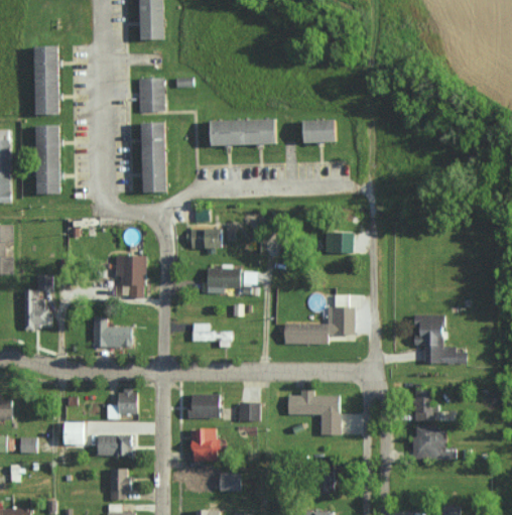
[(138,0),(139,39),(165,39),(164,0),(138,0)]
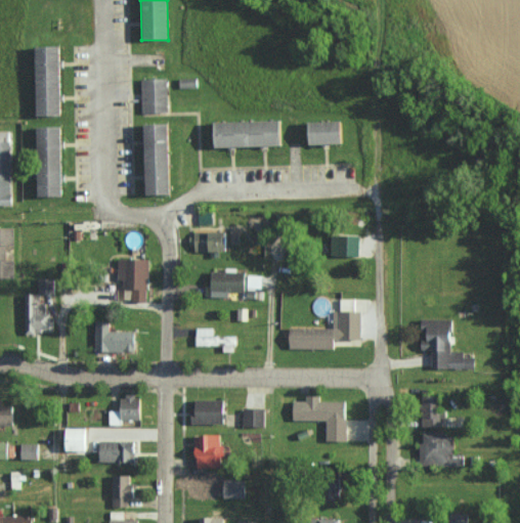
[(34,49),(35,117),(61,117),(60,48),(34,49)]
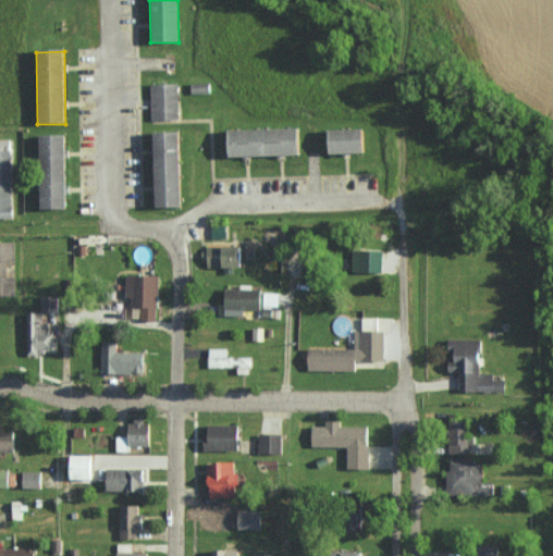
[(186,94),(207,93),(206,84),(186,84),(186,94)]
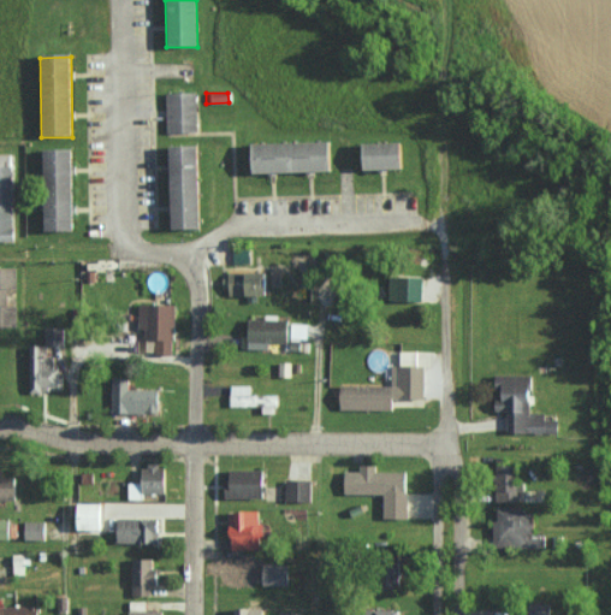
[(166,95),(166,132),(194,132),(194,95),(166,95)]
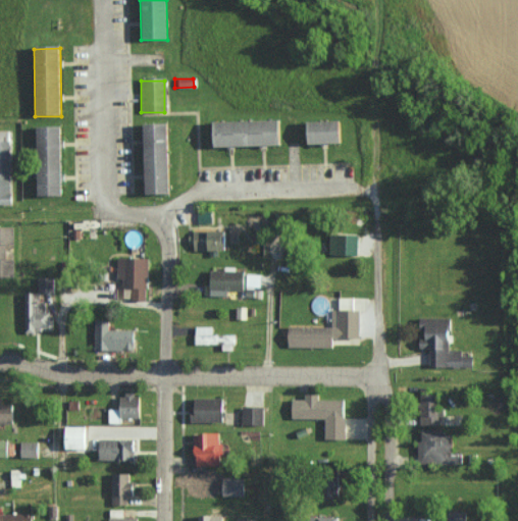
[(216,123),(216,149),(282,147),(281,121),(216,123)]
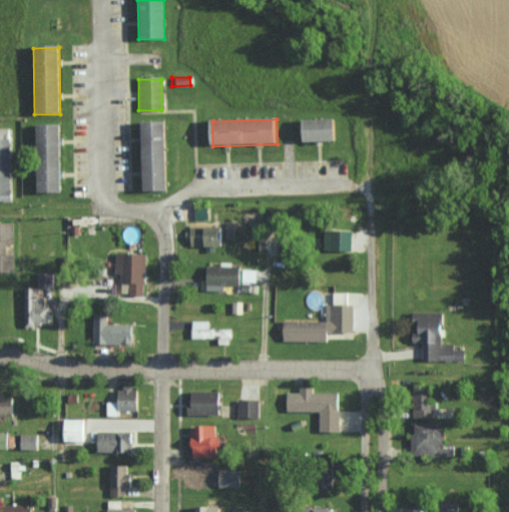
[(305,121),(305,142),(337,141),(336,120),(305,121)]
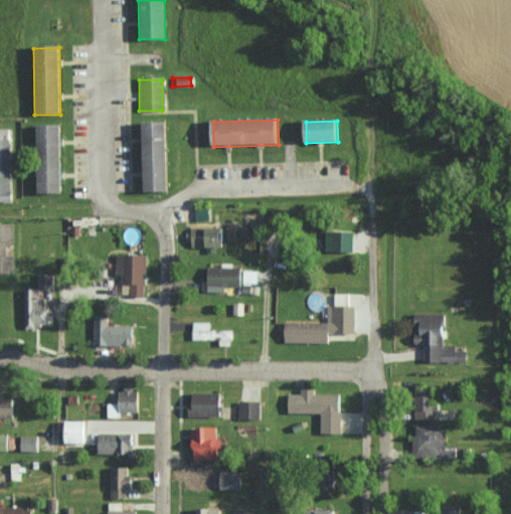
[(141,125),(167,124),(169,191),(142,192),(141,125)]
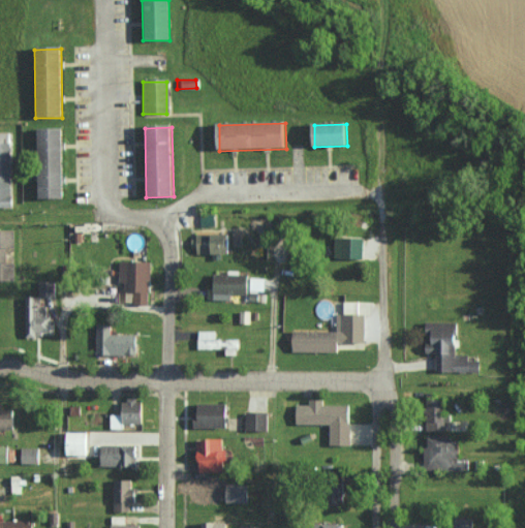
[(35,130),(36,198),(63,198),(63,129),(35,130)]
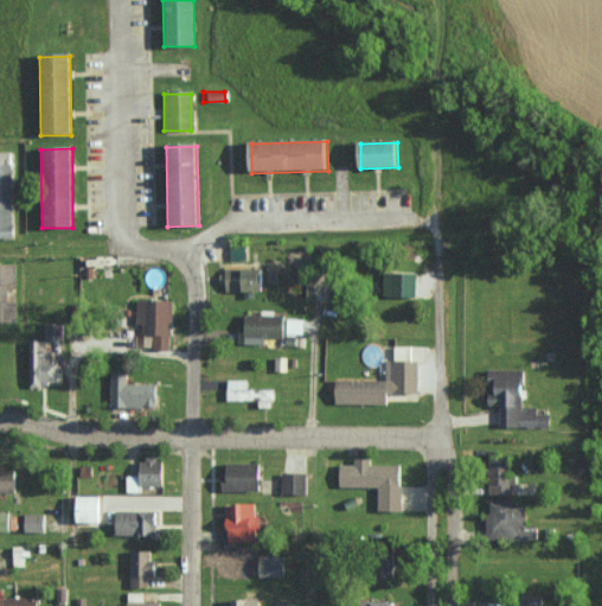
[(10,165),(0,164),(0,238),(10,238),(10,165)]
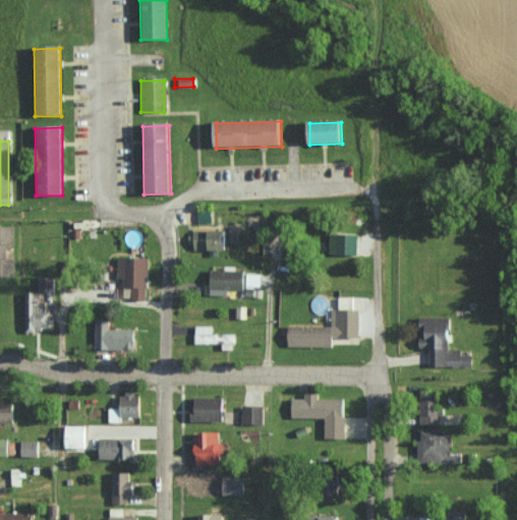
[(194,223),(208,223),(208,214),(194,214),(194,223)]
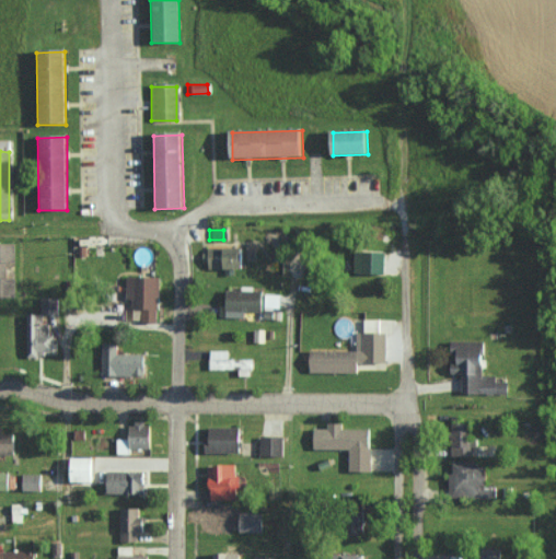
[(12,243),(0,243),(0,297),(13,297),(12,278),(4,279),(4,263),(13,263),(12,243)]
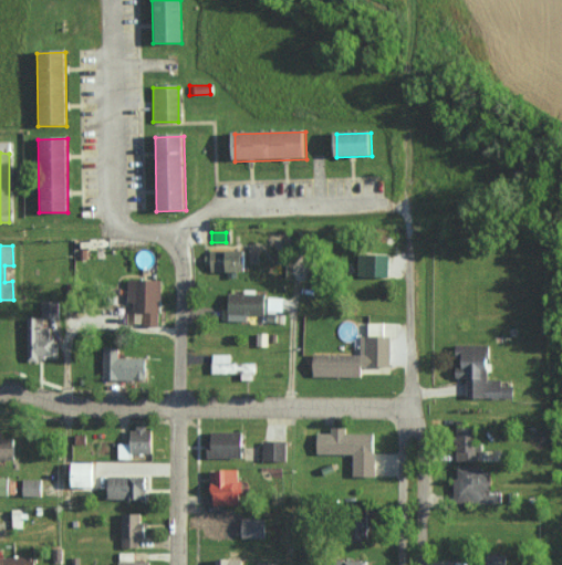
[(204,251),(205,272),(245,271),(243,250),(204,251)]
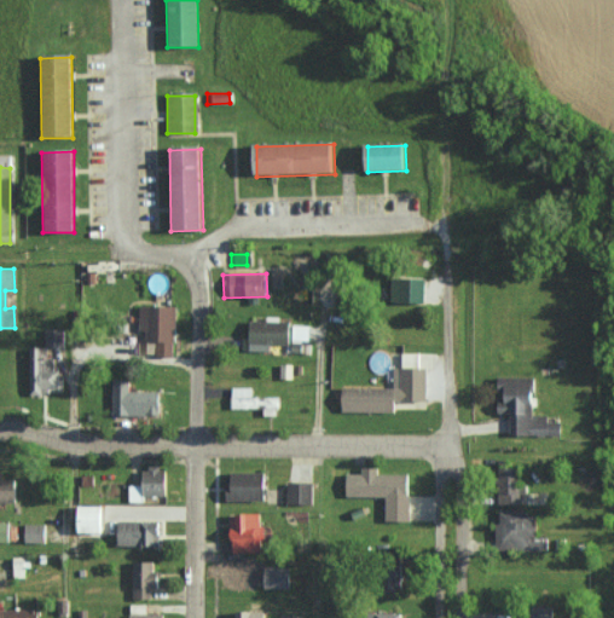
[(388,277),(387,301),(422,302),(423,278),(388,277)]
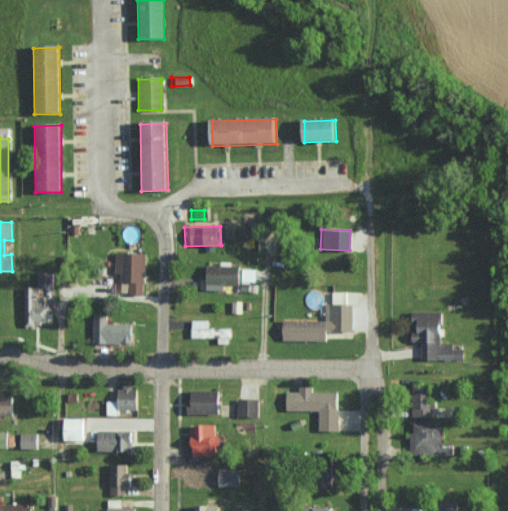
[(141,295),(142,253),(112,252),(111,273),(117,274),(117,282),(126,282),(126,295),(141,295)]
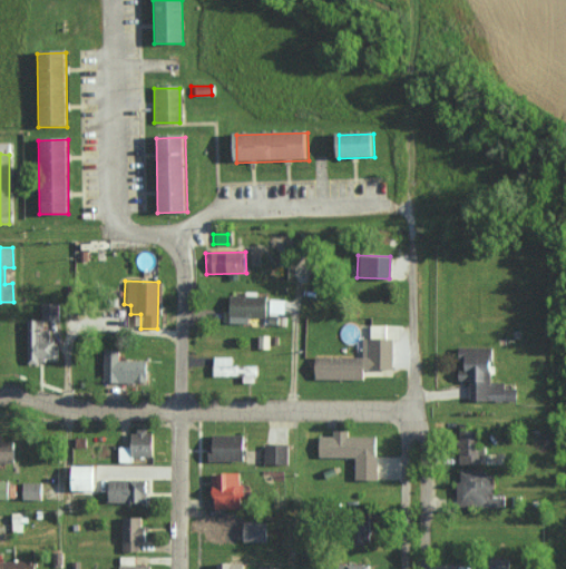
[(245,317),(264,317),(265,296),(226,295),(225,323),(245,324),(245,317)]
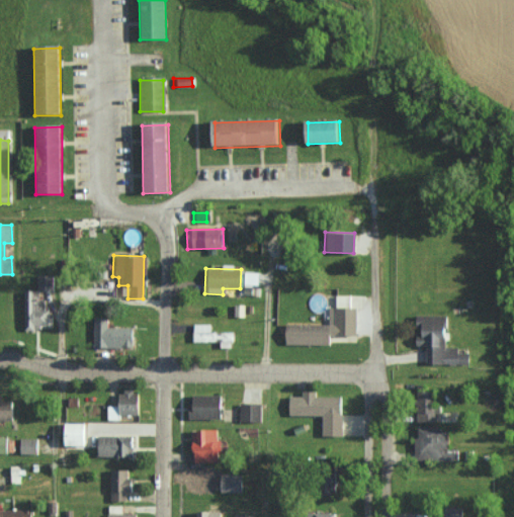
[(50,290),(50,275),(34,275),(34,290),(50,290)]
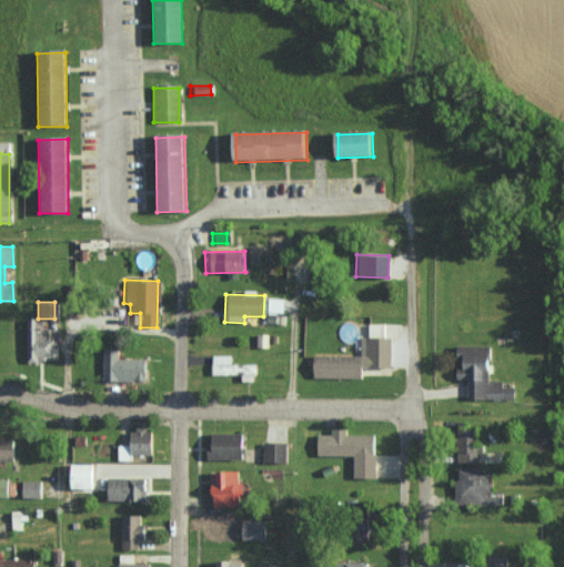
[(23,363),(41,363),(41,356),(51,357),(51,340),(43,340),(43,320),(24,320),(23,363)]
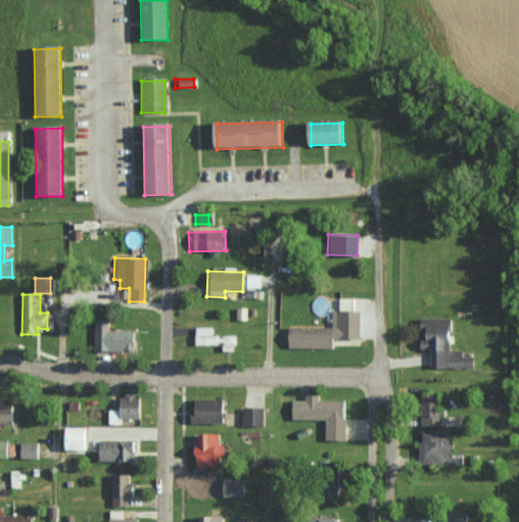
[(358,338),(359,310),(330,310),(330,328),(285,328),(285,348),(331,348),(332,338),(358,338)]
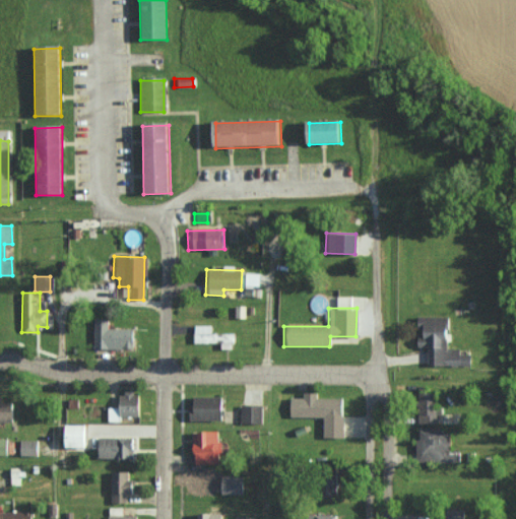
[(426,366),(468,366),(468,354),(458,354),(459,349),(445,349),(446,317),(416,317),(416,347),(426,347),(426,366)]
